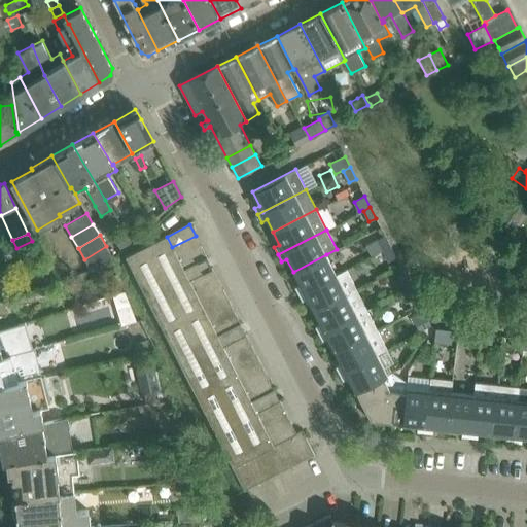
[(201,246),(196,236),(172,247),(177,257),(201,246)]
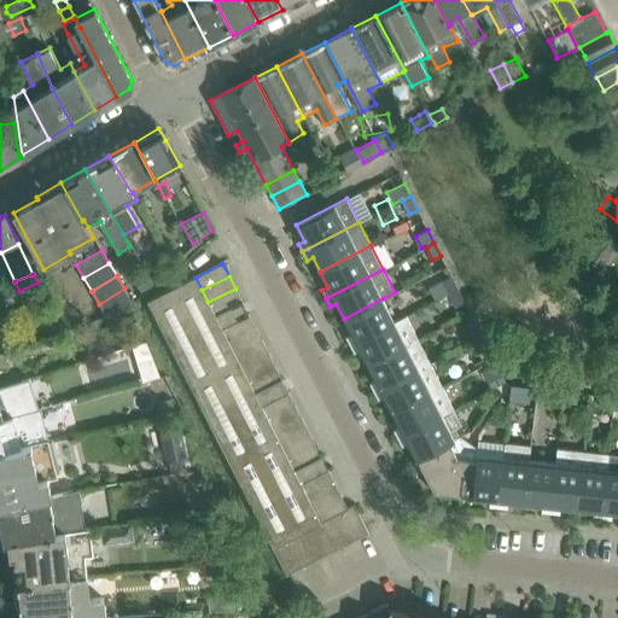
[(449,293),(458,290),(452,277),(443,280),(449,293)]
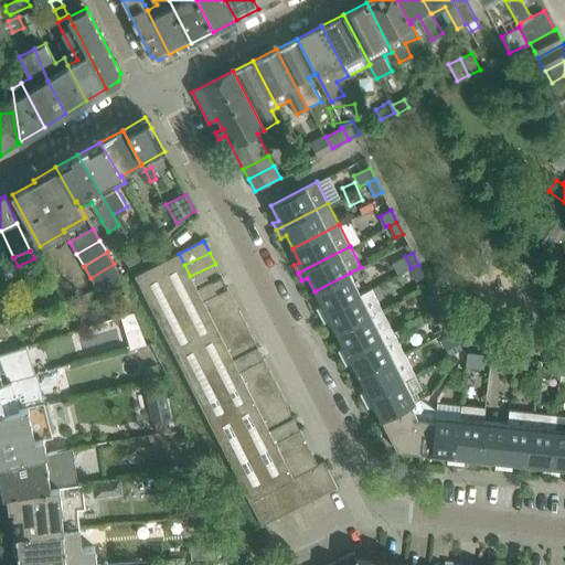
[(214,323),(209,312),(202,300),(227,288),(228,288),(222,275),(221,276),(195,288),(190,276),(184,265),(179,254),(135,276),(249,500),(260,493),(274,487),(286,481),(292,478),(286,466),(280,454),(274,443),(299,430),(300,429),(295,417),(294,417),(268,429),(262,418),(256,406),(249,394),(244,383),(237,371),(263,359),(264,358),(257,345),(257,347),(232,359),(226,347),(220,336),(214,323)]
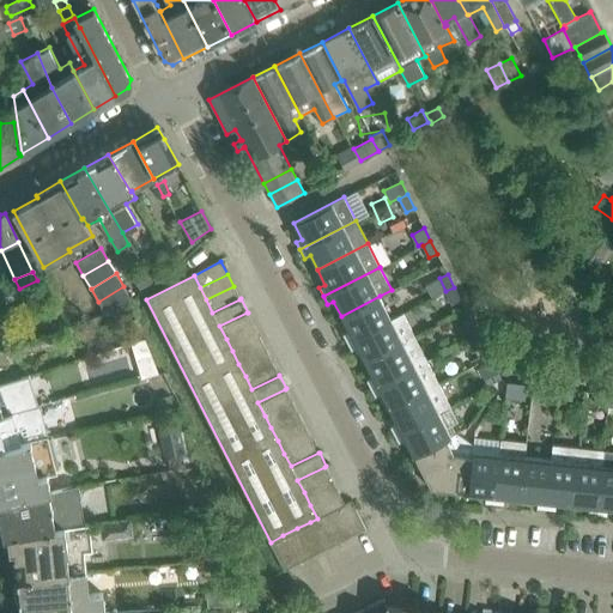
[(123,286),(98,302),(107,315),(128,307),(129,297),(123,286)]
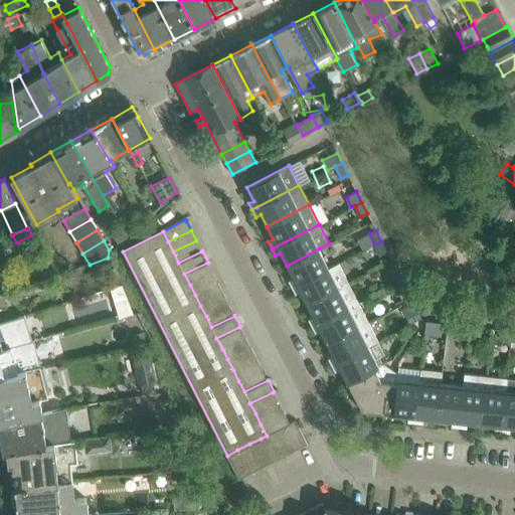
[(201,251),(196,240),(173,251),(178,263),(201,251)]
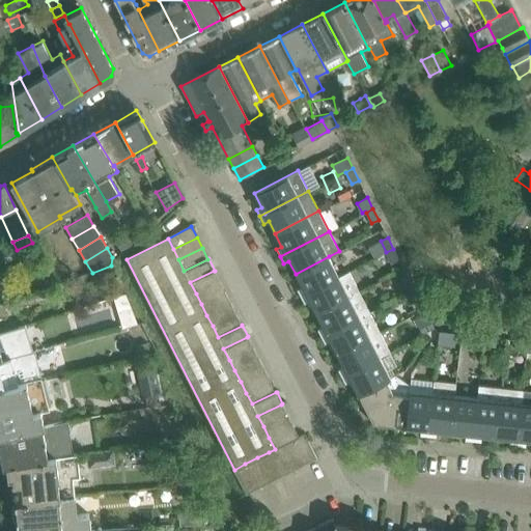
[(399,260),(393,249),(386,252),(392,263),(399,260)]
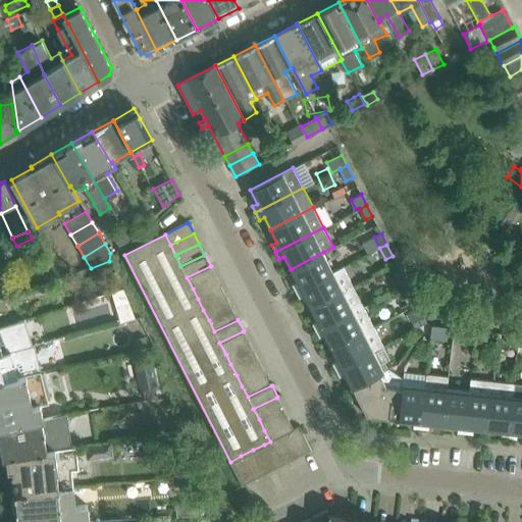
[(333,271),(323,252),(291,269),(297,282),(292,284),(296,292),(333,272),(333,271)]
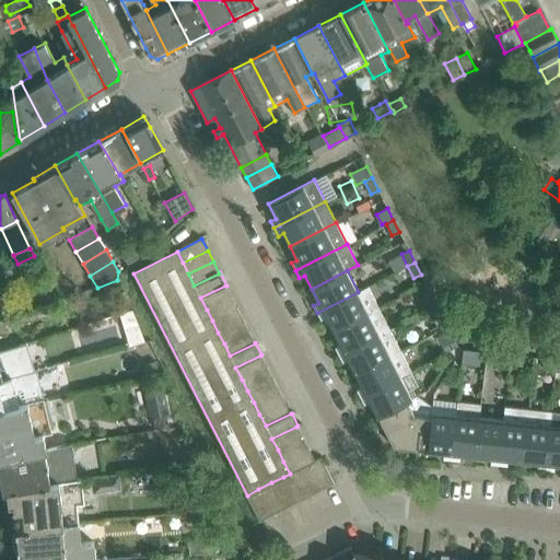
[(231,298),(225,286),(200,298),(207,310),(231,298)]
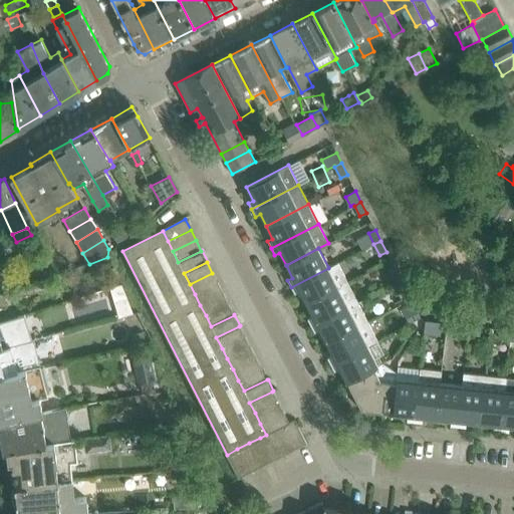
[(305,304),(348,282),(338,263),(338,262),(328,267),(328,268),(291,287),(294,293),(299,291),(305,304)]
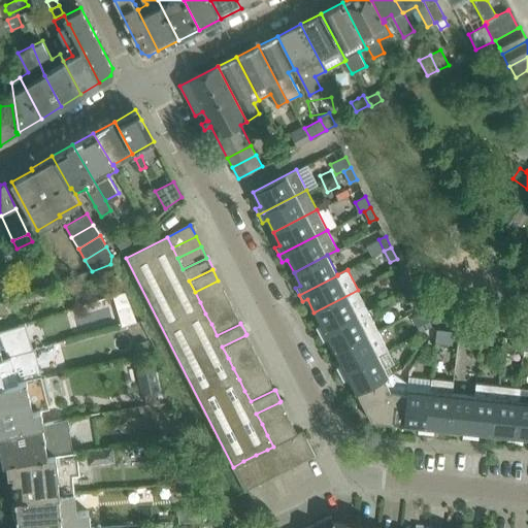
[(411,288),(405,276),(398,279),(404,292),(411,288)]
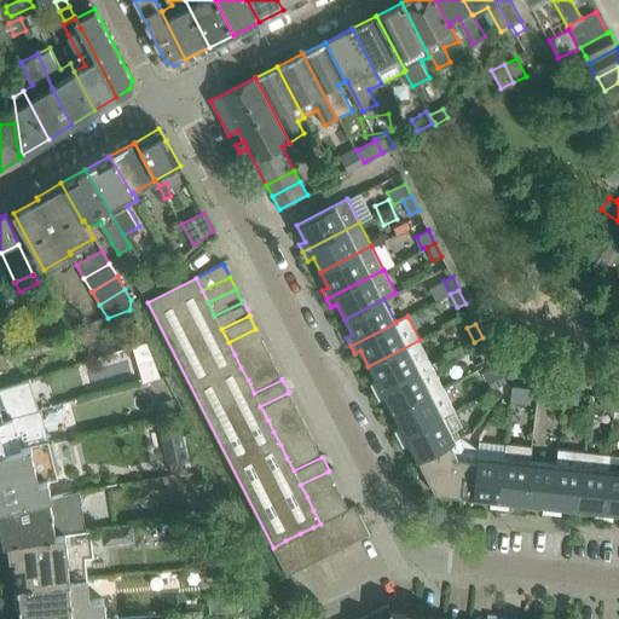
[(261,341),(255,329),(229,342),(235,354),(261,341)]
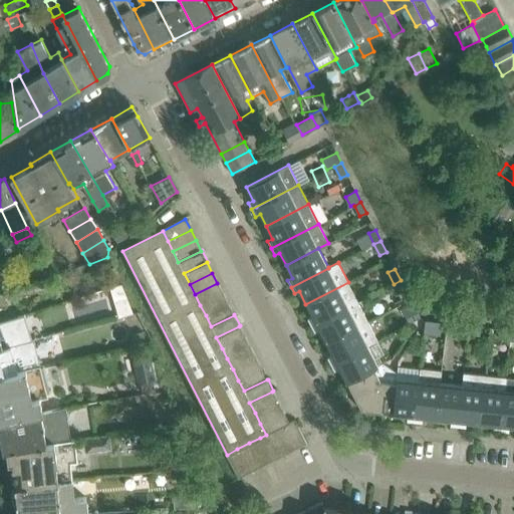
[(406,290),(401,280),(394,284),(399,294),(406,290)]
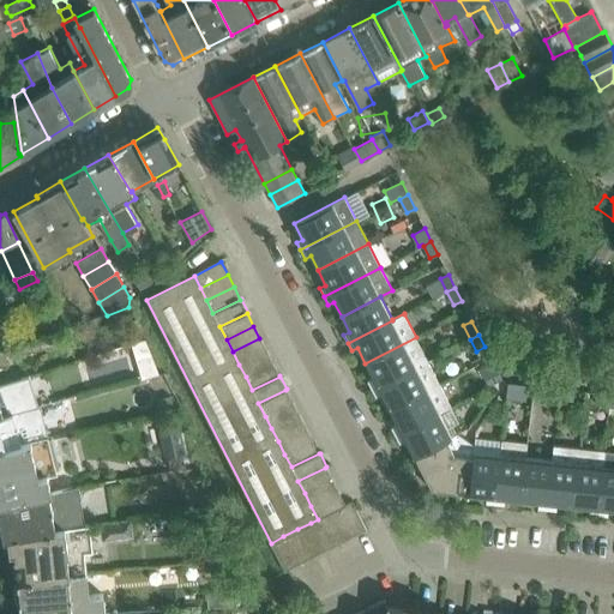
[(371,390),(428,360),(416,337),(365,363),(373,378),(366,381),(371,390)]
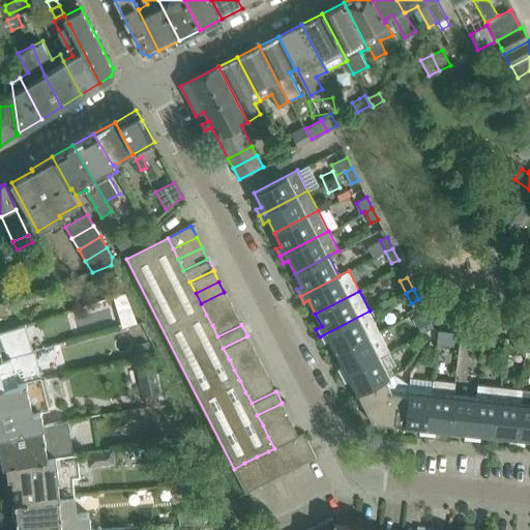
[(35,292),(16,298),(19,306),(38,300),(35,292)]
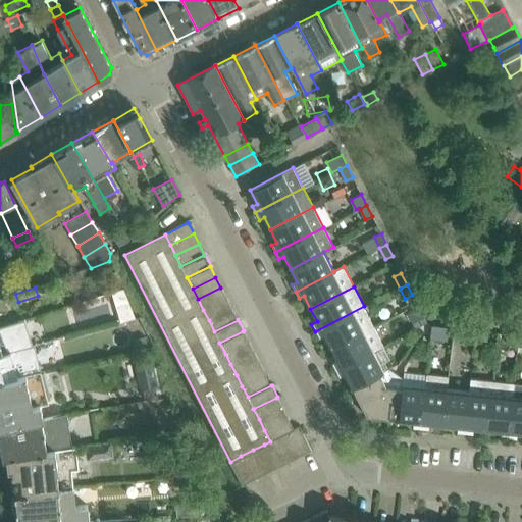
[(226,299),(220,288),(198,299),(203,310),(226,299)]
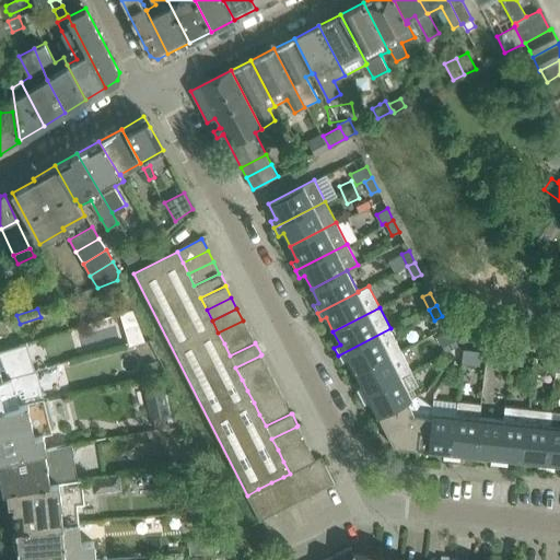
[(127,311),(112,317),(116,326),(131,319),(127,311)]
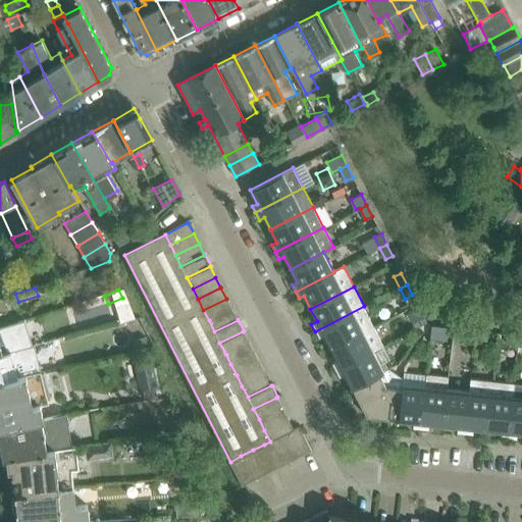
[(231,309),(226,299),(203,310),(209,320),(231,309)]
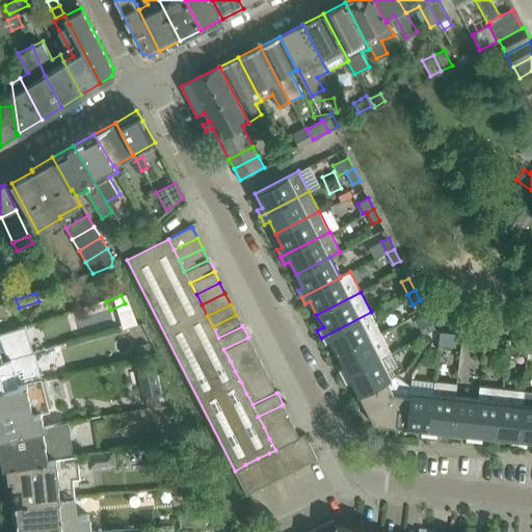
[(337,355),(381,333),(371,312),(321,338),(324,344),(329,341),(337,355)]
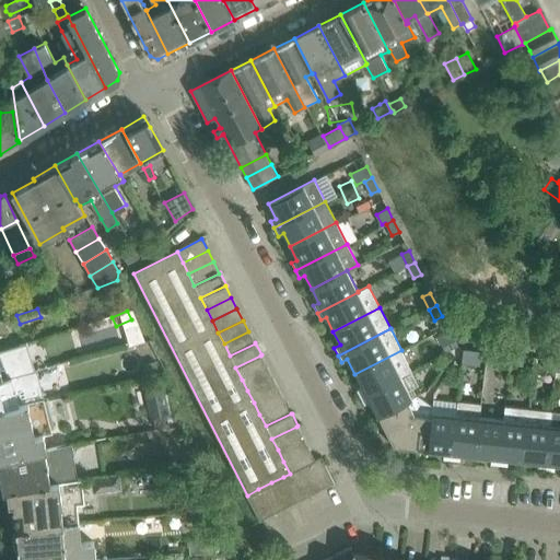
[(454,338),(450,330),(438,336),(442,343),(454,338)]
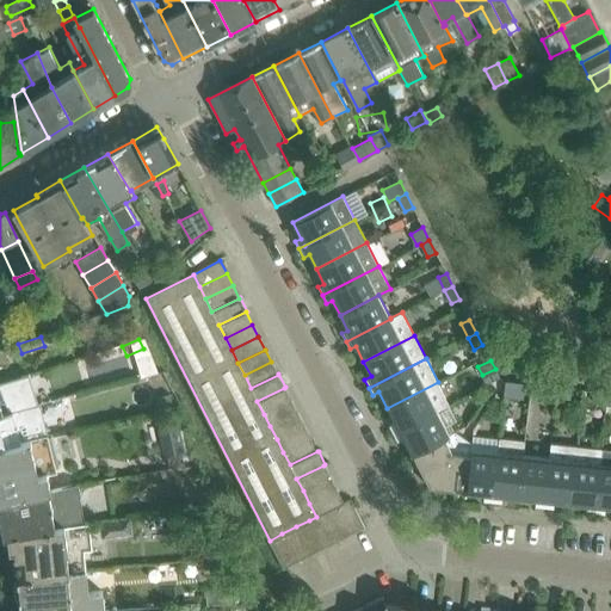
[(278,375),(271,362),(245,375),(251,388),(278,375)]
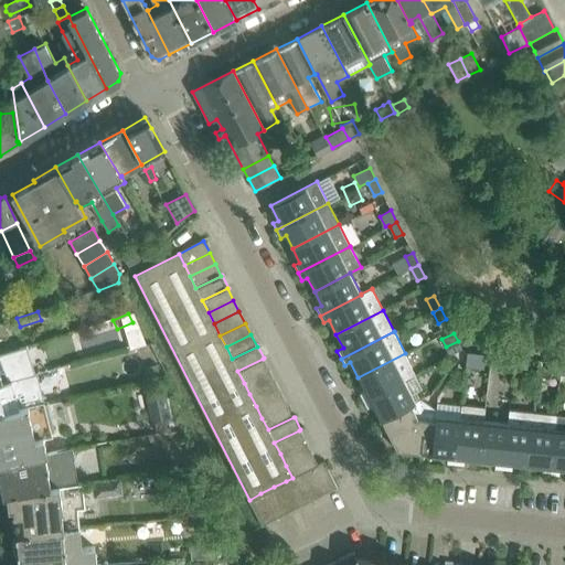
[(461,349),(458,341),(446,347),(450,354),(461,349)]
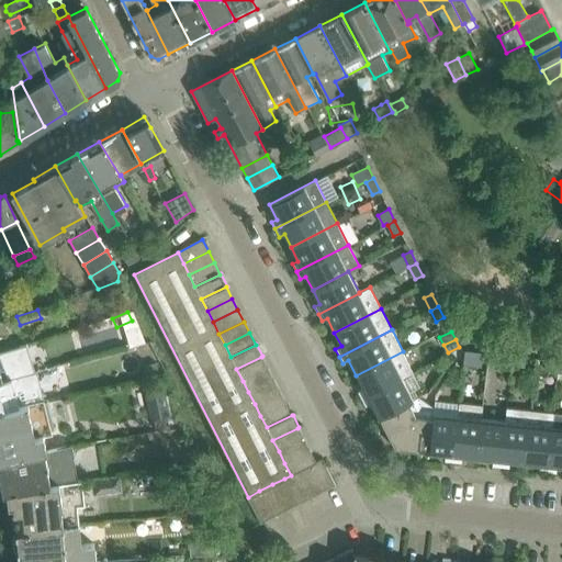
[(0,383),(31,374),(30,372),(22,347),(0,352),(0,383)]
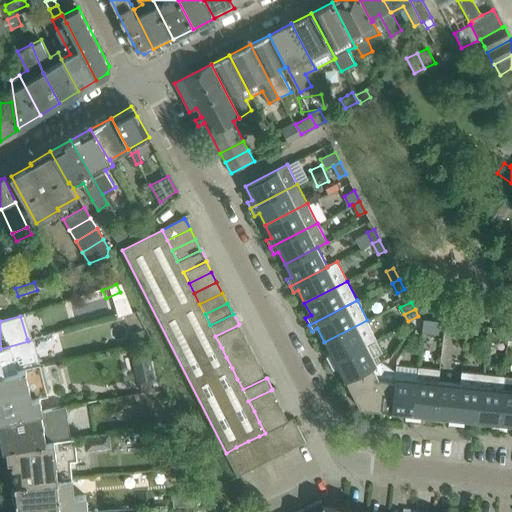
[(376,338),(367,320),(324,342),(330,354),(325,357),(329,364),(367,344),(366,343),(376,338)]
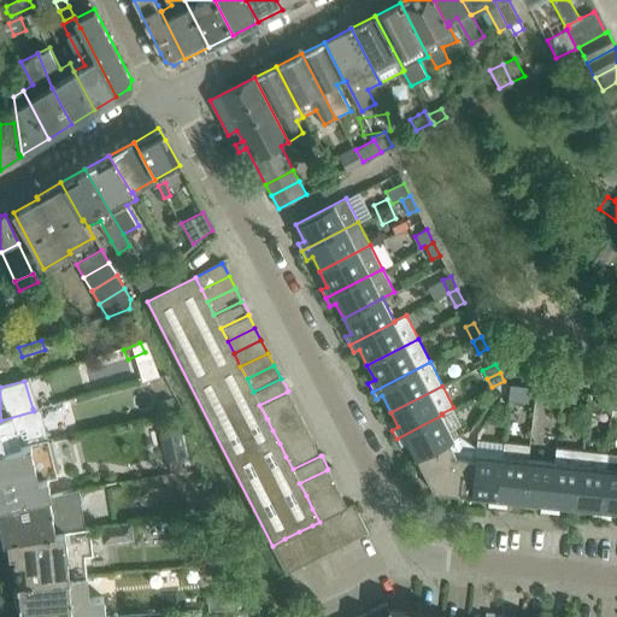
[(517,400),(519,387),(510,386),(509,399),(517,400)]
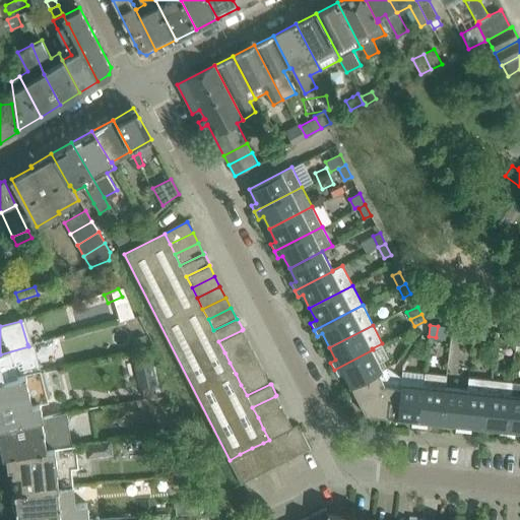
[(445,338),(446,327),(438,326),(436,337),(445,338)]
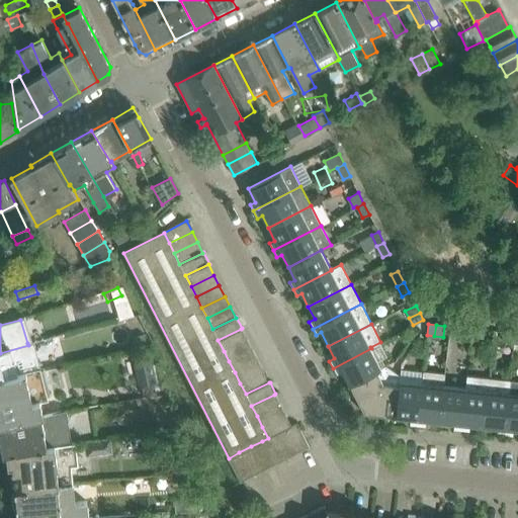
[(471,336),(472,329),(459,328),(458,335),(471,336)]
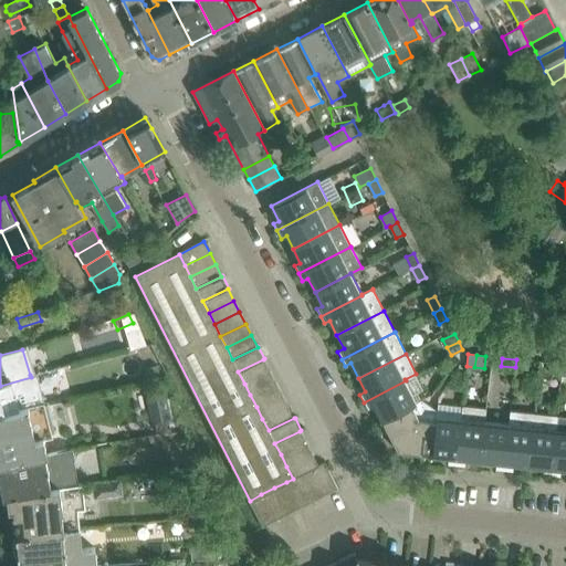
[(270,371),(263,359),(238,371),(244,384),(270,371)]
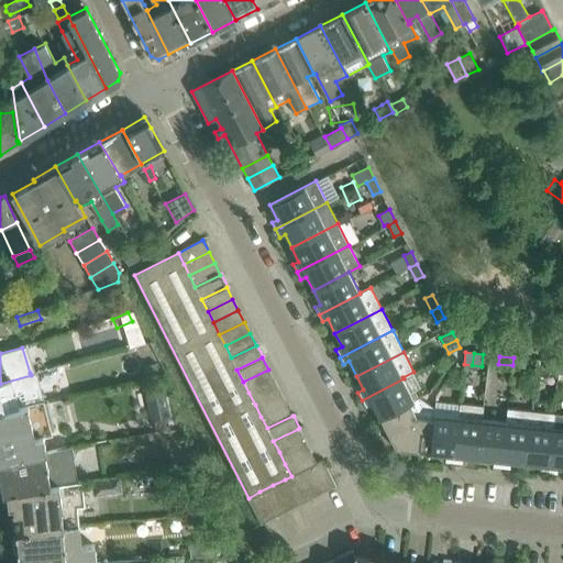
[(525,366),(526,359),(514,357),(512,365),(525,366)]
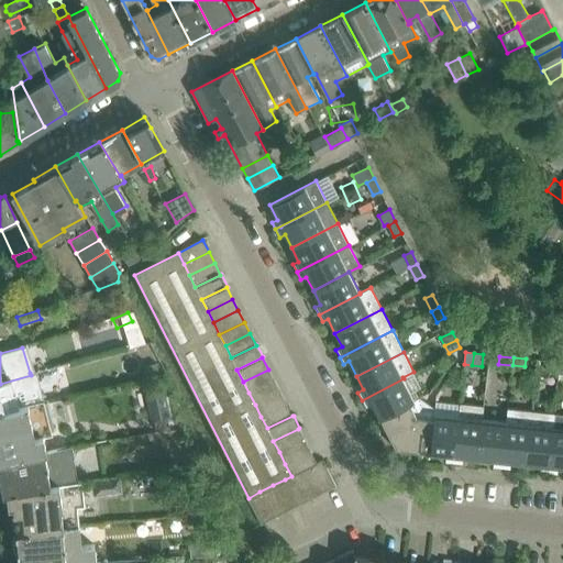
[(560,371),(561,362),(547,361),(547,368),(560,371)]
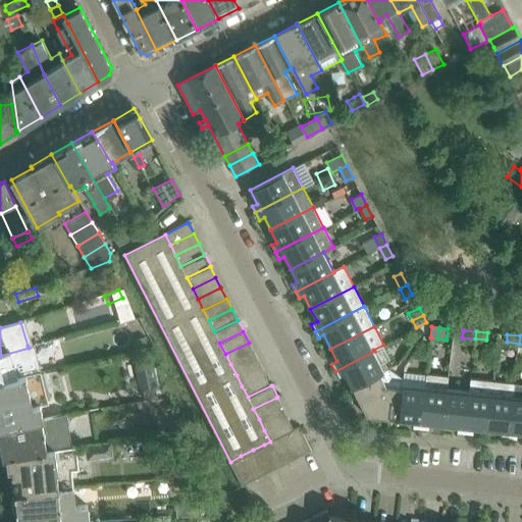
[(145,336),(133,341),(136,350),(148,346),(147,343),(146,341),(145,336)]
